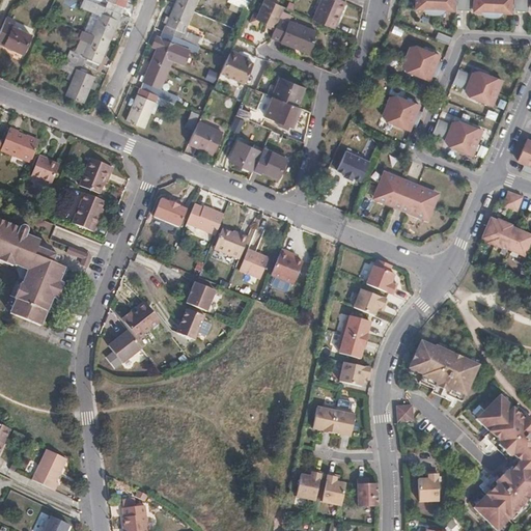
[(109,40),(120,14),(118,12),(88,0),(80,0),(78,6),(100,15),(91,33),(109,40)]
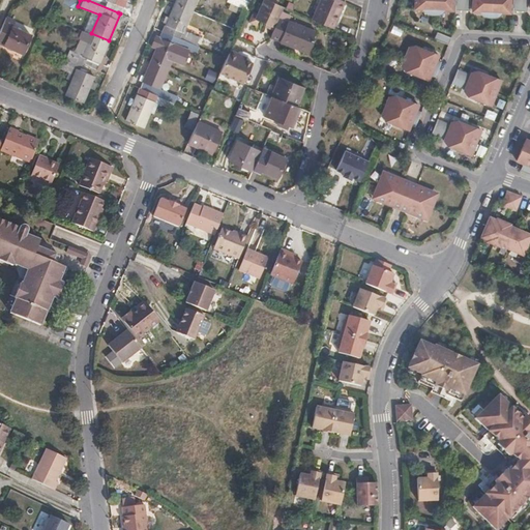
[(123,6),(125,0),(88,0),(118,12),(121,6),(123,6)]
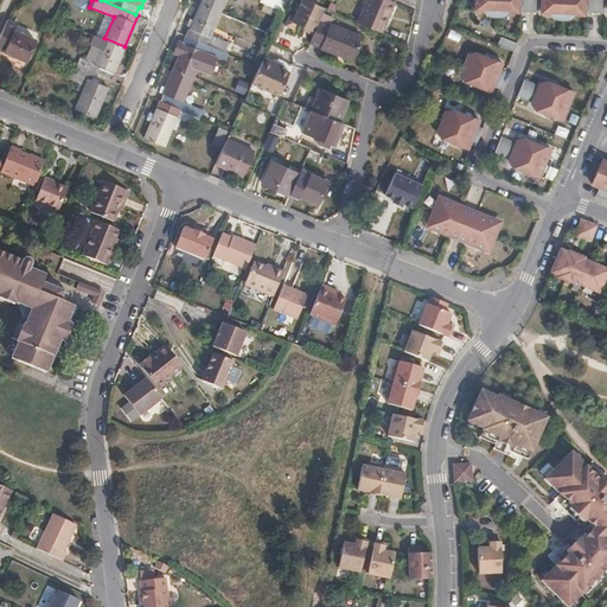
[(203,0),(202,4),(222,12),(225,0),(203,0)]
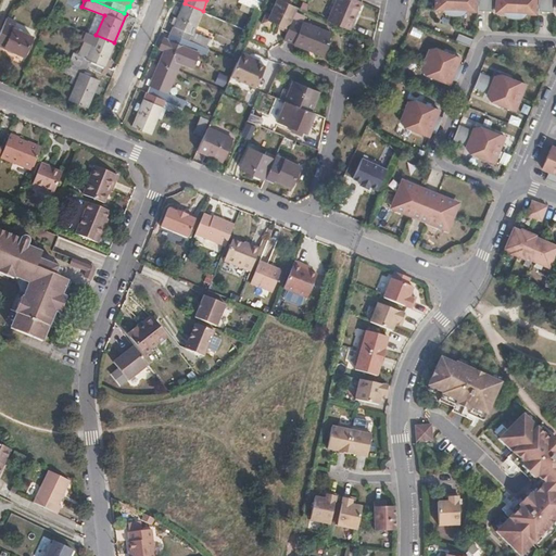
[(240,0),(240,2),(261,10),(264,2),(256,0),(240,0)]
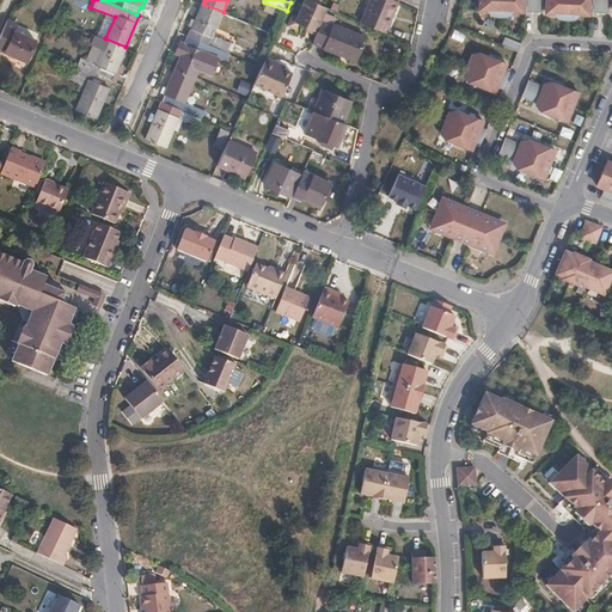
[(303,0),(294,23),(317,32),(322,20),(326,7),(319,5),(308,0),(303,0)]
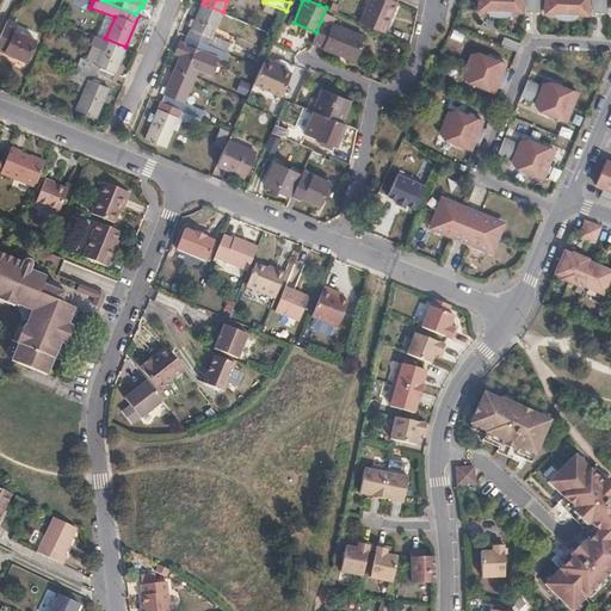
[(393,36),(405,4),(394,0),(377,0),(366,25),(393,36)]
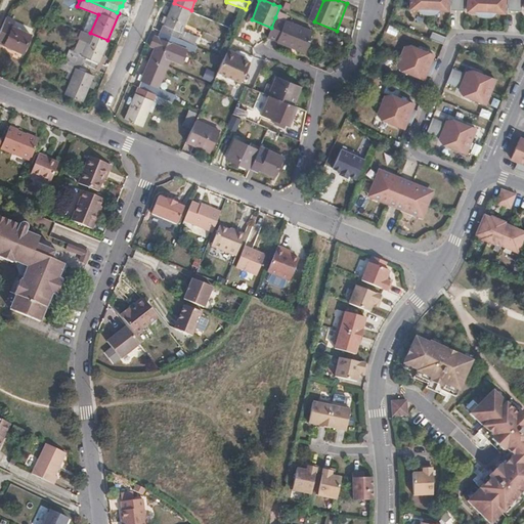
[(446,11),(446,0),(409,0),(409,10),(417,10),(421,14),(425,15),(431,16),(435,14),(438,11),(446,11)]
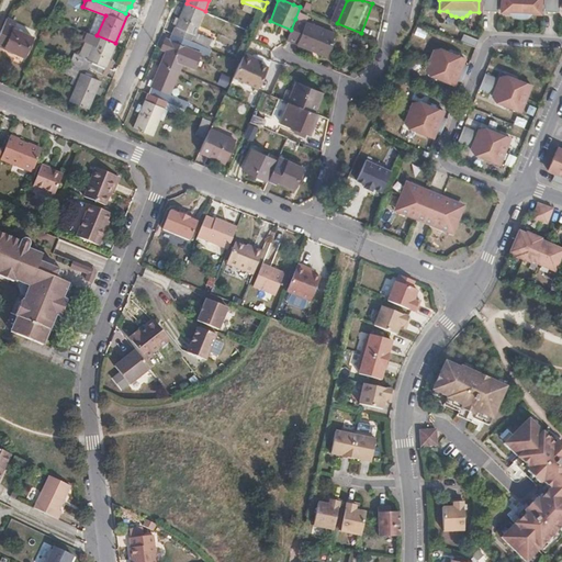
[(497,13),(497,0),(481,0),(481,13),(497,13)]
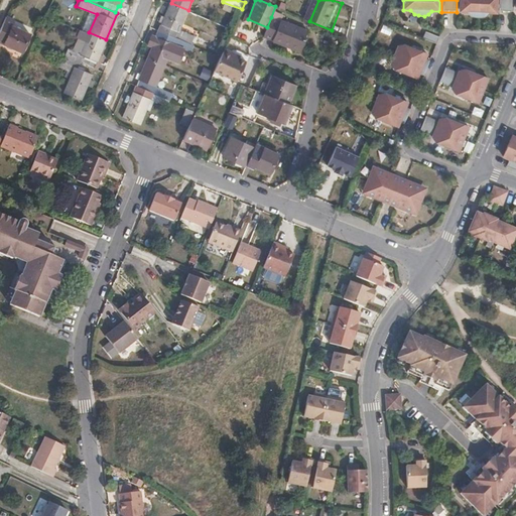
[(495,13),(495,0),(459,0),(459,12),(466,12),(471,16),(474,17),(478,18),(482,17),(488,13),(495,13)]
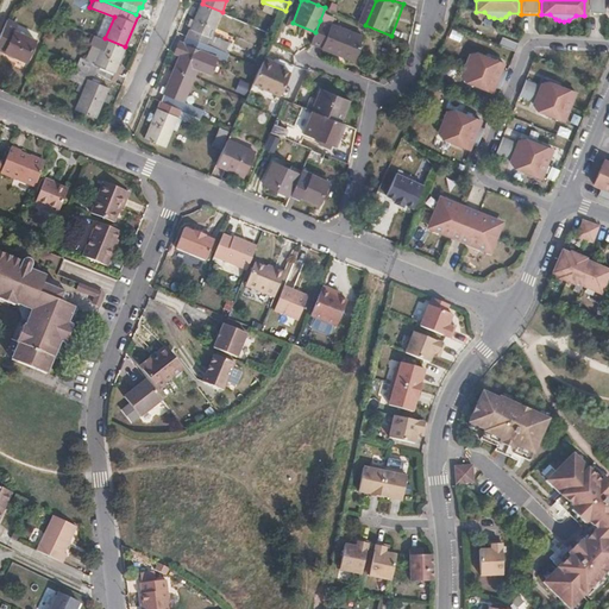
[(588,0),(588,14),(604,14),(604,0),(588,0)]
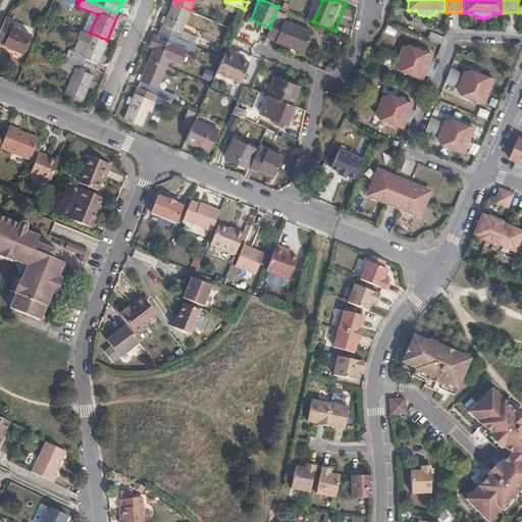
[(165,23),(162,31),(192,43),(195,45),(197,39),(181,32),(191,10),(173,3),(167,17),(165,23)]
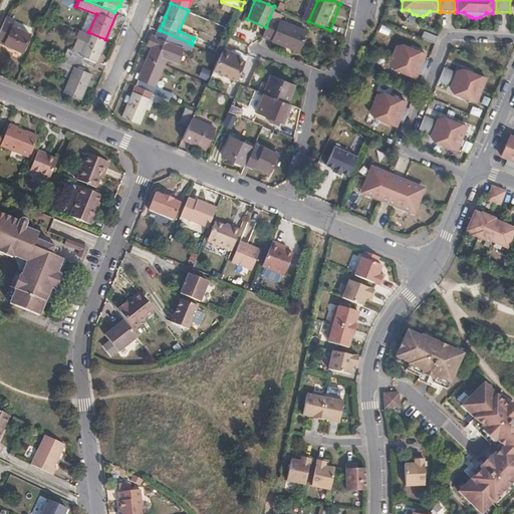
[(5,16),(0,27),(0,41),(21,51),(29,33),(10,25),(13,19),(5,16)]
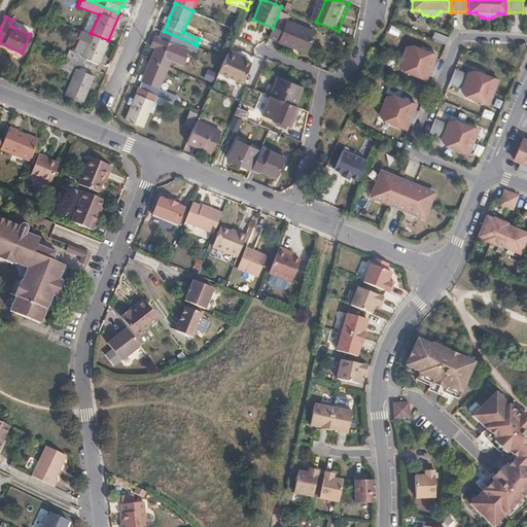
[(273,28),(270,36),(307,51),(312,41),(310,41),(313,32),(277,18),(273,28)]
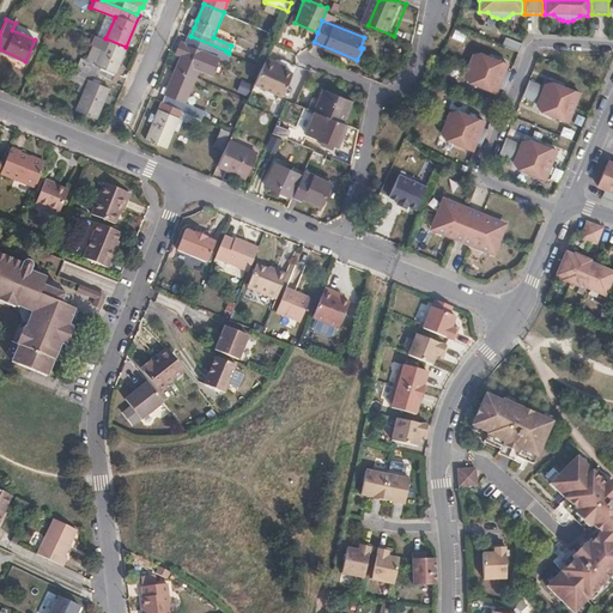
[(462,42),(465,34),(454,30),(451,37),(462,42)]
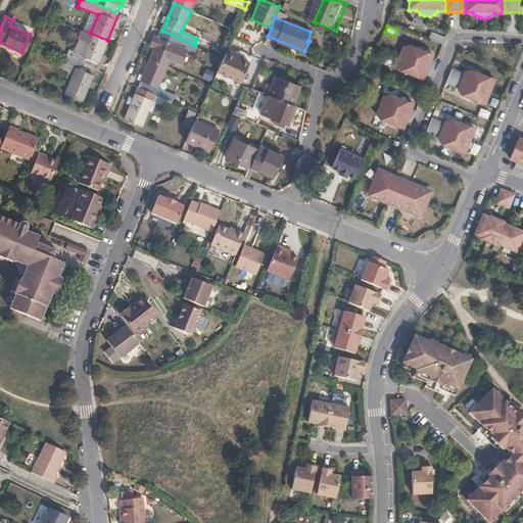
[(73,51),(69,57),(81,62),(95,68),(102,53),(107,40),(90,33),(82,30),(79,38),(87,41),(82,55),(73,51)]
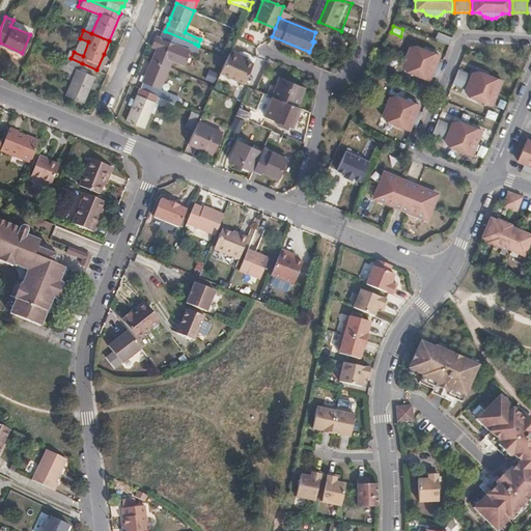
[(159,47),(152,59),(170,66),(179,46),(192,51),(195,44),(165,31),(162,39),(159,47)]
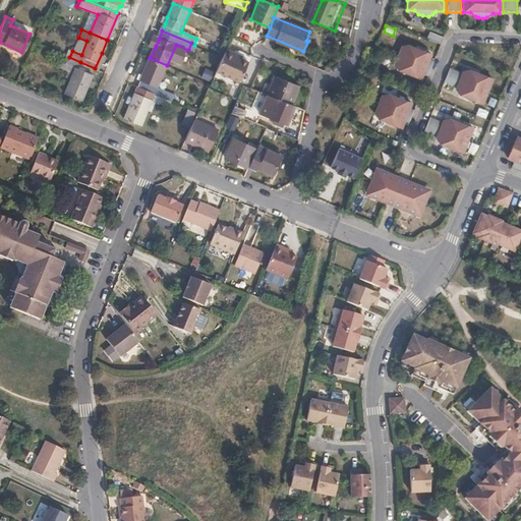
[(440,46),(443,39),(429,33),(426,40),(440,46)]
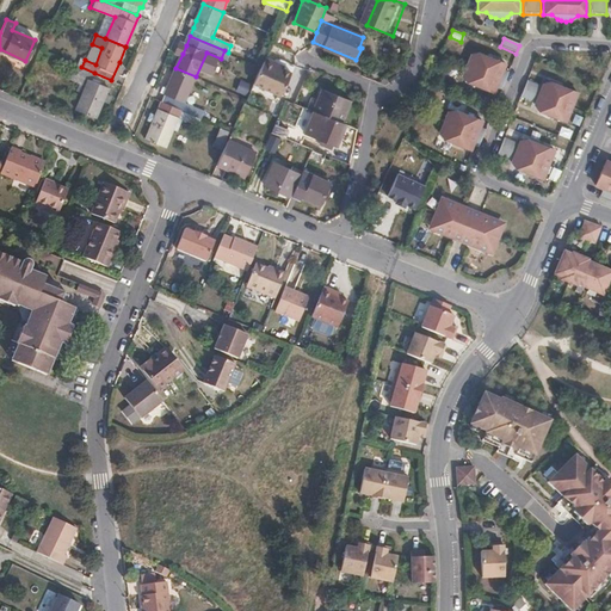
[(92,44),(85,60),(96,65),(102,48),(92,44)]
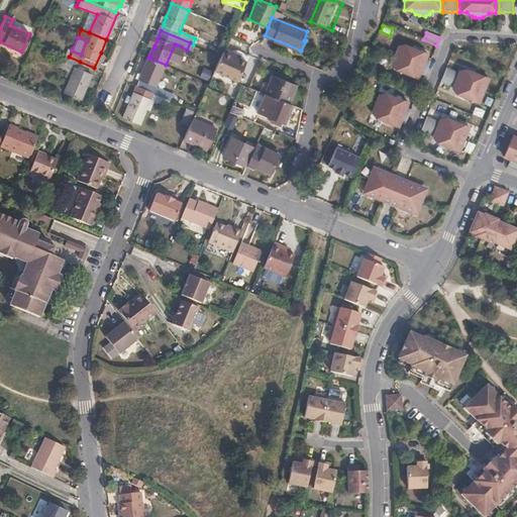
[(419,76),(423,77),(429,62),(425,60),(427,56),(407,46),(403,47),(399,49),(392,65),(394,69),(397,72),(417,80),(419,76)]
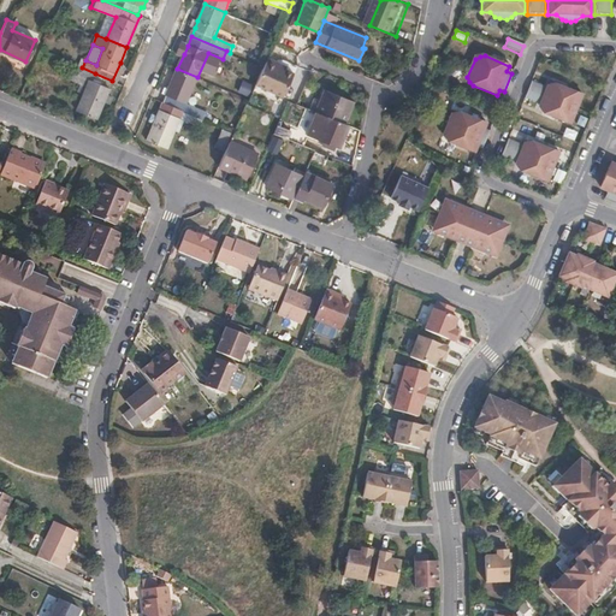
[(112,81),(117,83),(124,64),(120,63),(112,81)]
